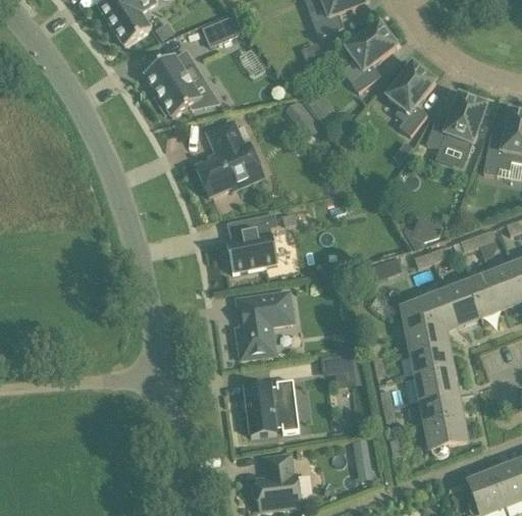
[(124,44),(151,28),(140,11),(157,0),(100,0),(97,2),(124,44)]
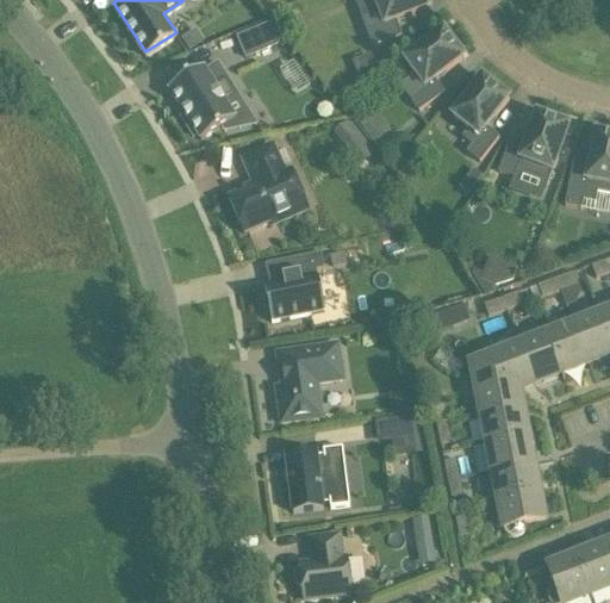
[(380,0),(383,6),(361,14),(373,42),(402,31),(396,16),(429,2),(428,0),(380,0)]
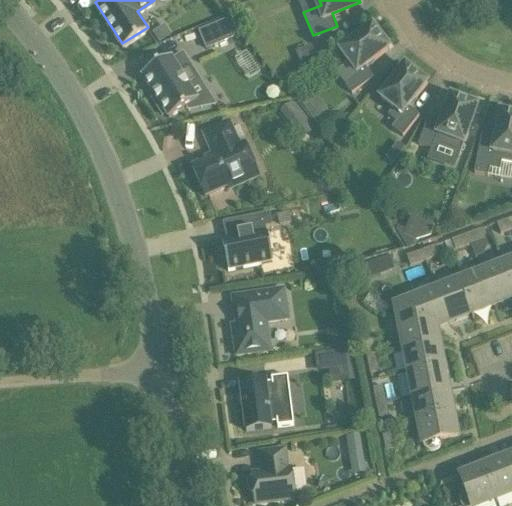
[(206,46),(234,34),(226,15),(198,27),(206,46)]
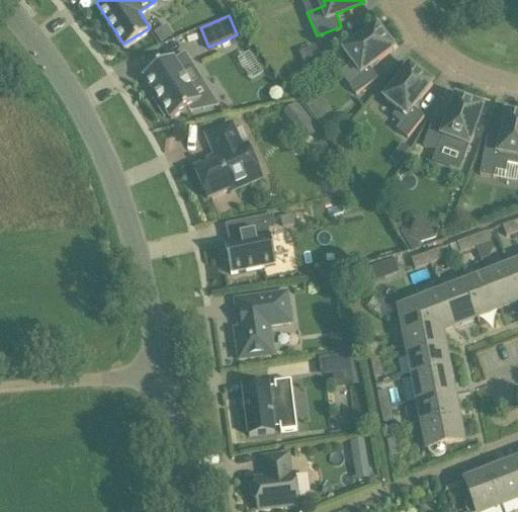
[(341,71),(355,90),(376,75),(368,64),(394,46),(390,40),(391,36),(384,28),(379,27),(376,22),(346,45),(356,59),(341,71)]
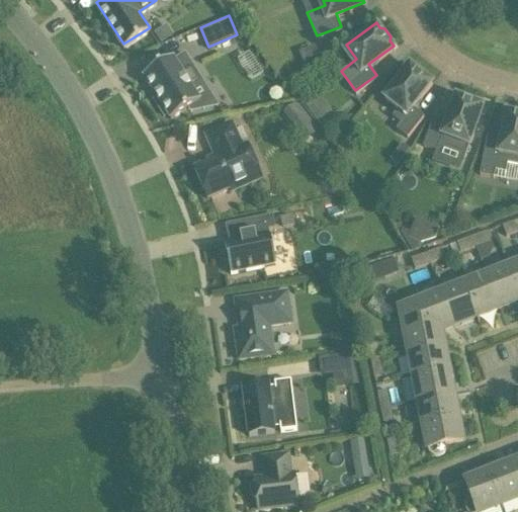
[(143,72),(157,94),(153,96),(164,113),(167,111),(170,115),(188,104),(201,96),(193,84),(203,77),(186,49),(175,56),(175,55),(173,53),(143,72)]
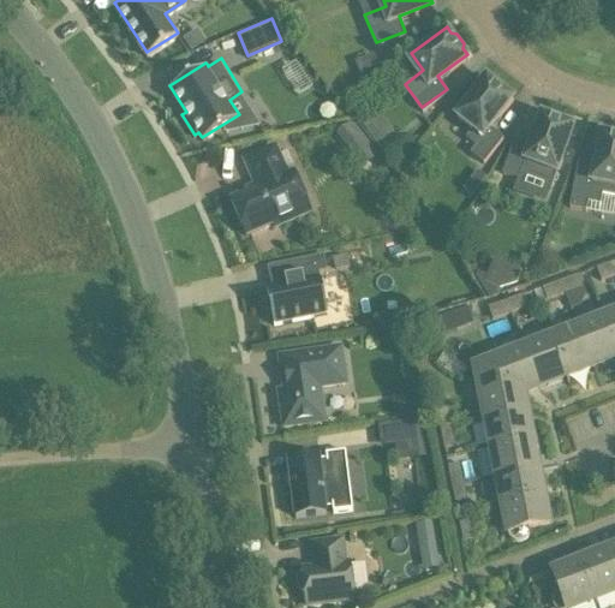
[(491,79),(487,75),(458,109),(475,123),(469,131),(478,138),(470,148),(483,159),(502,135),(490,124),(513,96),(507,91),(507,87),(497,78),(491,79)]
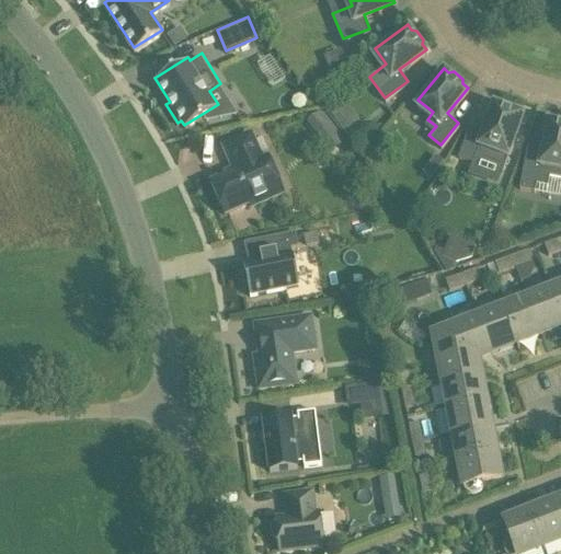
[(500,103),(493,101),(482,133),(468,127),(458,153),(472,159),(476,152),(504,162),(523,112),(516,110),(514,105),(504,101),(500,103)]
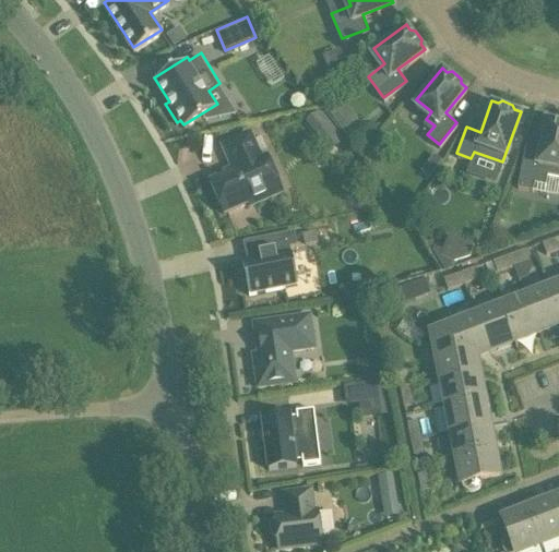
[(322,105),(306,117),(314,129),(331,117),(322,105)]
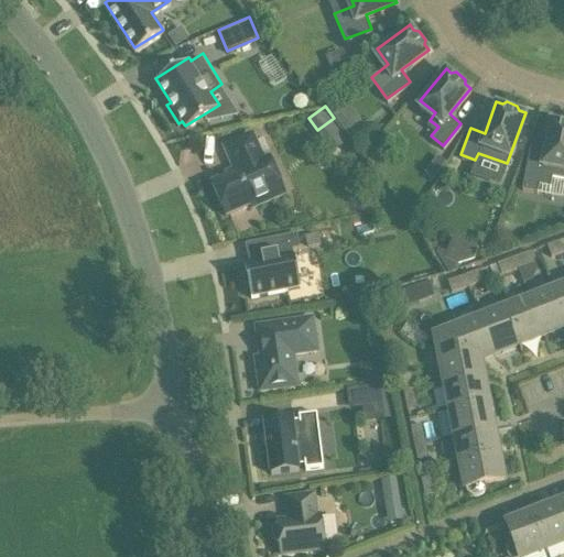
[(360,117),(346,128),(351,137),(367,126),(360,117)]
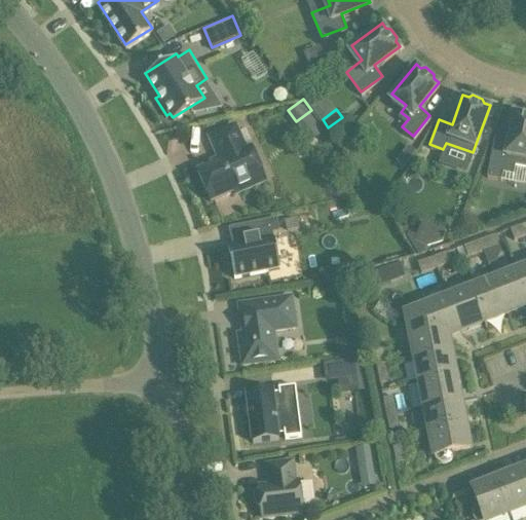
[(525,110),(523,110),(519,112),(514,111),(505,150),(492,147),(487,174),(501,176),(502,169),(513,171),(515,162),(525,163),(525,110)]
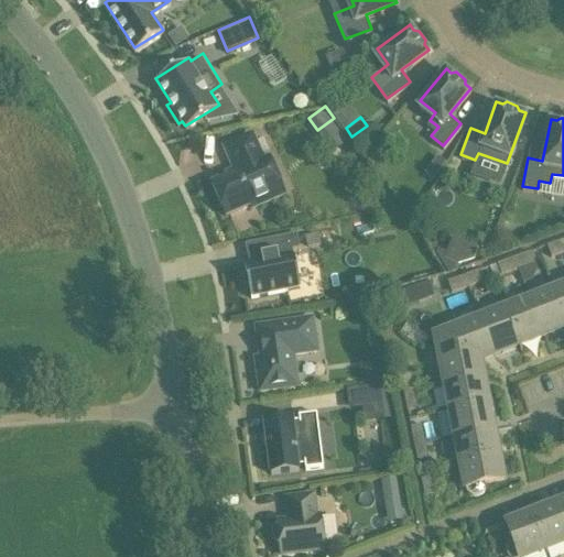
[(263,156),(252,130),(225,142),(236,168),(212,179),(226,211),(250,200),(251,204),(284,189),(269,154),(263,156)]
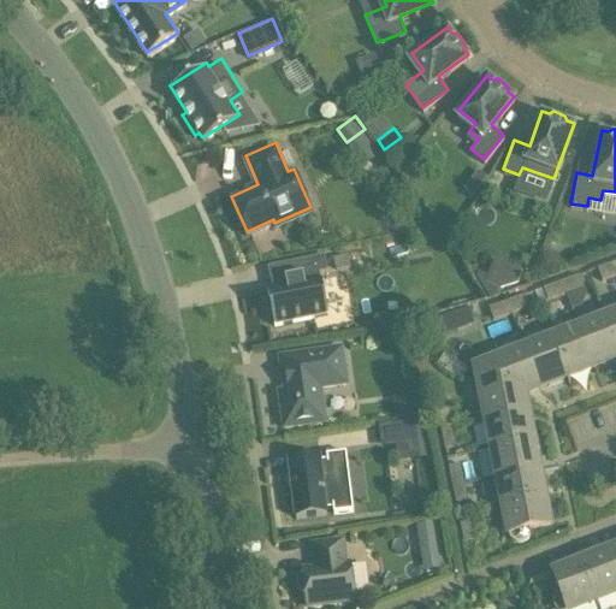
[(325,250),(292,258),(295,272),(285,275),(286,282),(272,284),(267,285),(274,321),(329,311),(319,268),(327,267),(325,250)]
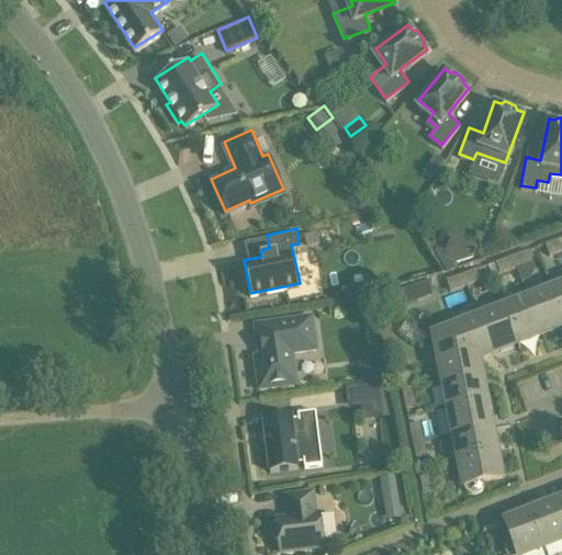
[(317,229),(304,233),(306,244),(319,240),(317,229)]
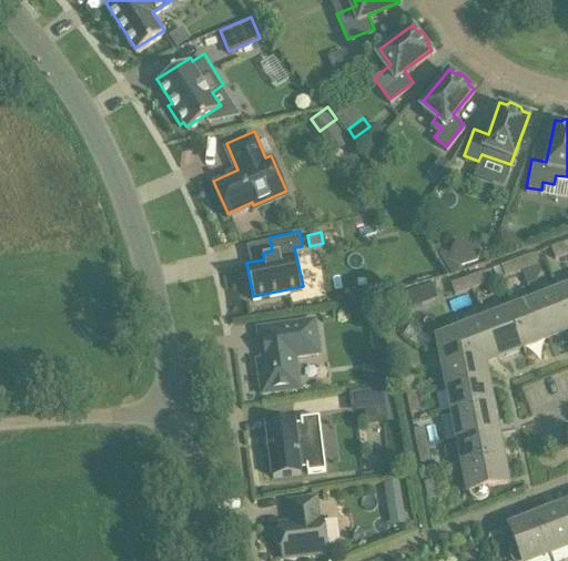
[(555,254),(567,250),(567,236),(551,243),(555,254)]
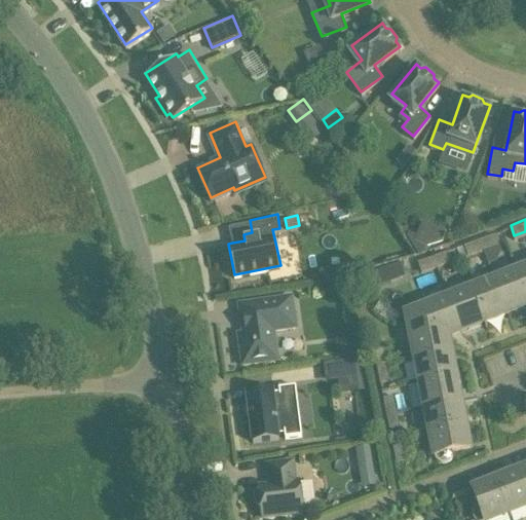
[(408,229),(407,232),(418,251),(428,247),(427,244),(424,235),(416,232),(408,229)]
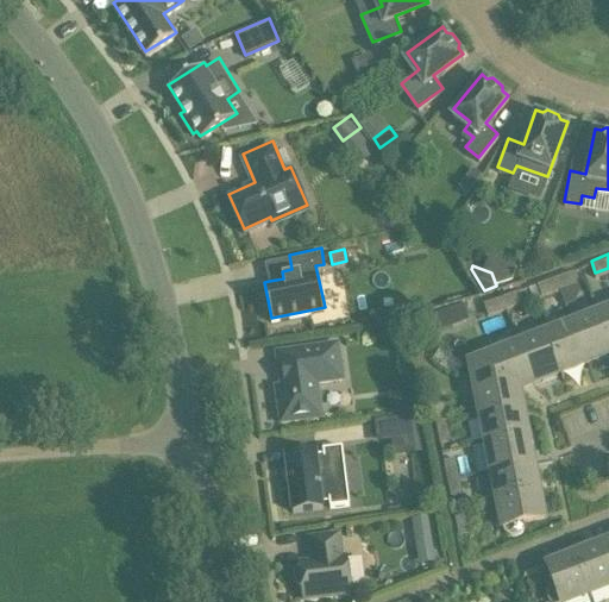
[(556,274),(560,286),(577,280),(573,268),(556,274)]
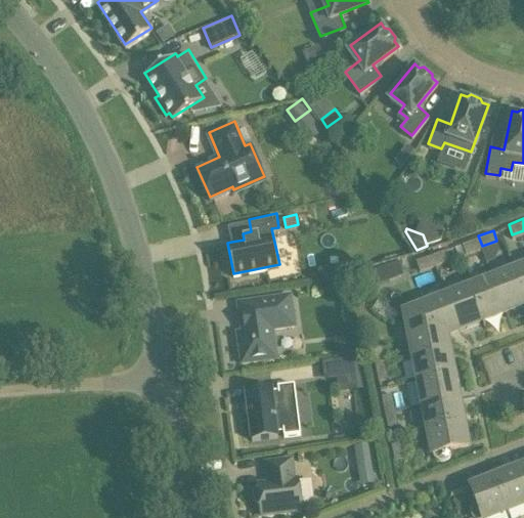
[(466,252),(482,246),(478,235),(463,242),(466,252)]
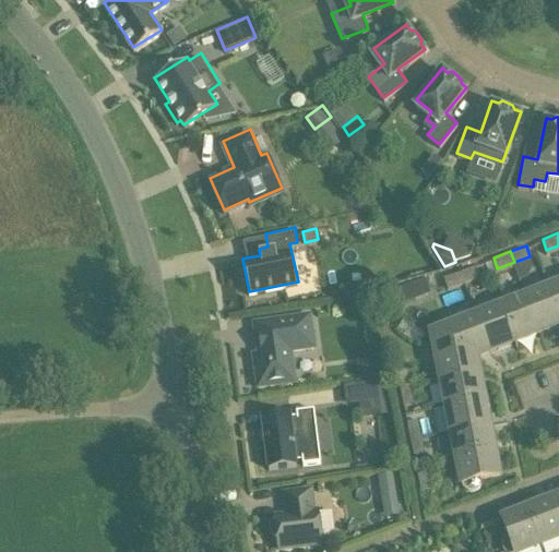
[(461,268),(465,279),(480,274),(476,263),(461,268)]
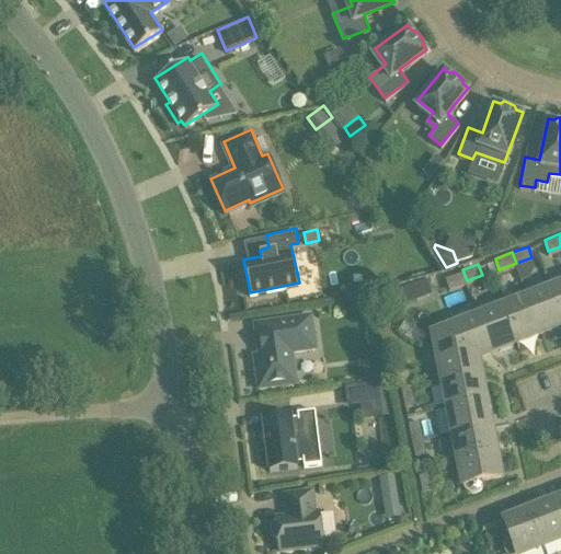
[(449,287),(467,280),(462,269),(445,276),(449,287)]
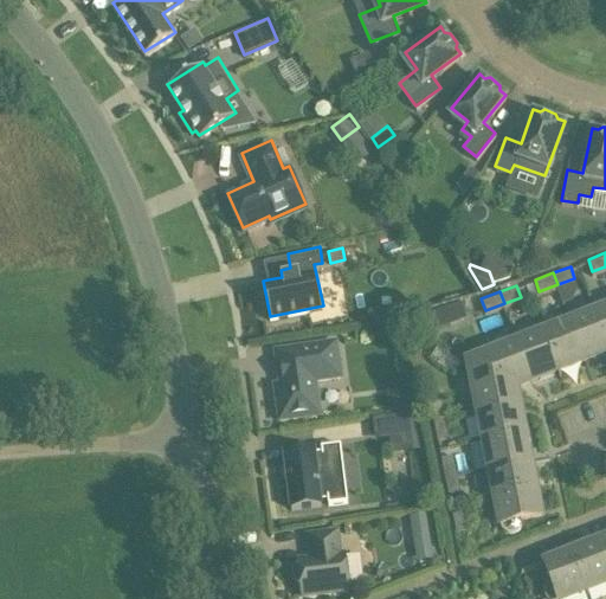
[(586,356),(605,348),(605,330),(597,308),(571,317),(586,356)]
